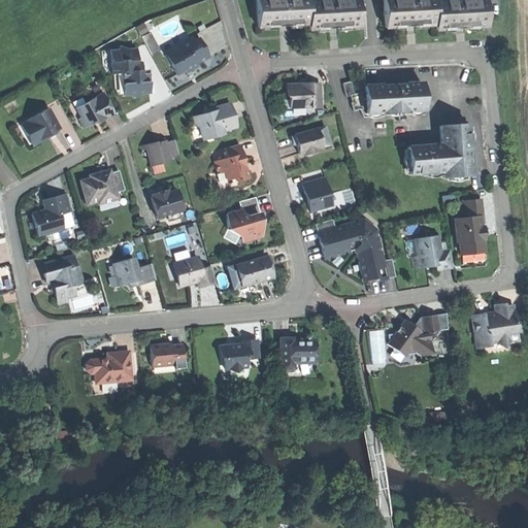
[(258,0),(259,27),(270,27),(269,25),(277,25),(279,27),(284,27),(284,24),(293,24),(301,23),(301,26),(310,25),(310,30),(320,30),(320,26),(328,26),(338,26),(338,29),(341,29),(343,26),(351,26),(351,28),(361,27),(359,0),(315,0),(308,0),(258,0)]
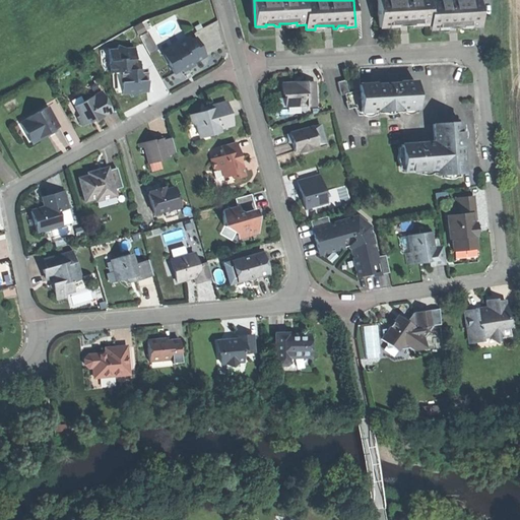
[(380,0),(381,27),(391,27),(391,25),(398,24),(400,27),(404,26),(404,24),(413,23),(413,26),(417,26),(417,23),(423,23),(423,25),(431,25),(431,29),(440,29),(440,26),(449,26),(458,26),(458,28),(462,28),(464,25),(470,25),(470,27),(480,27),(479,0),(458,0),(430,1),(430,0),(380,0)]
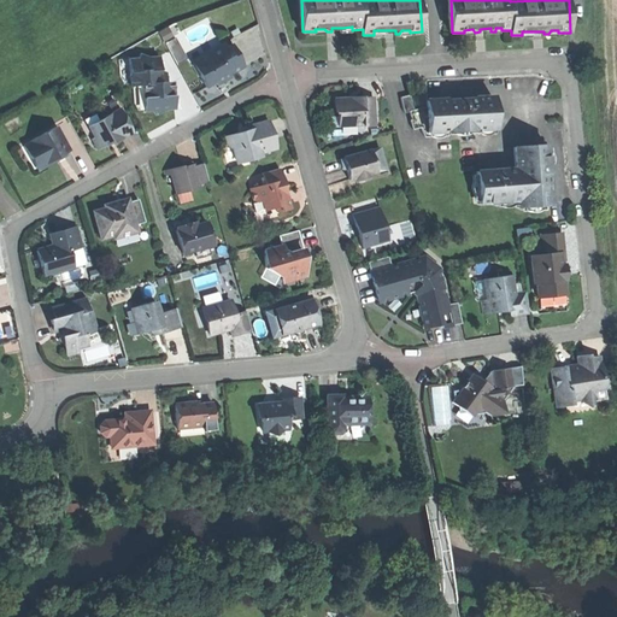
[(177,63),(186,59),(172,27),(163,31),(177,63)]
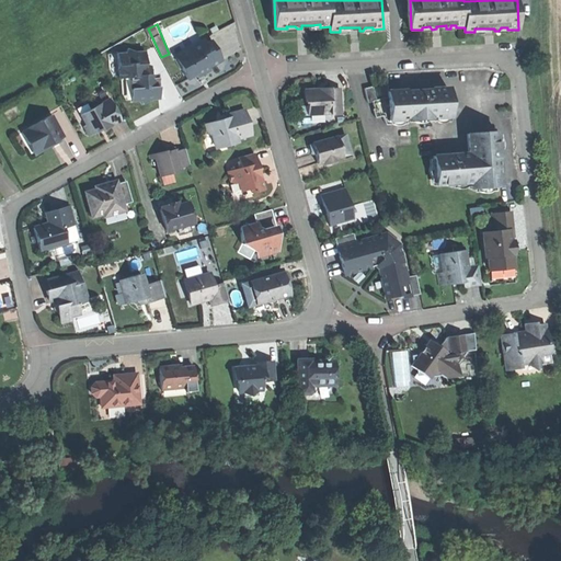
[(183,68),(189,79),(203,71),(204,75),(208,72),(213,70),(210,67),(224,60),(213,39),(208,43),(206,38),(192,46),(194,49),(183,56),(189,66),(183,68)]
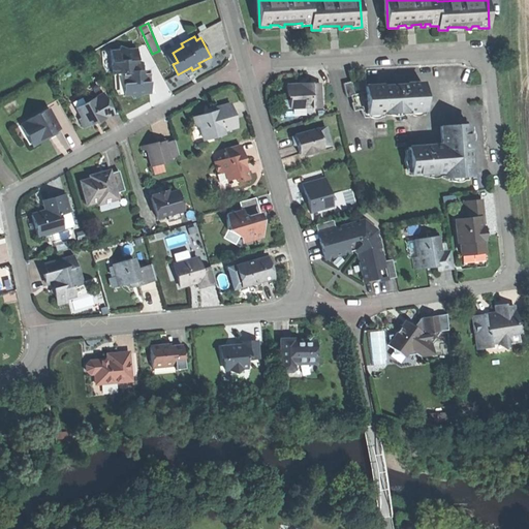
[(165,52),(167,55),(173,53),(183,47),(181,43),(165,52)]
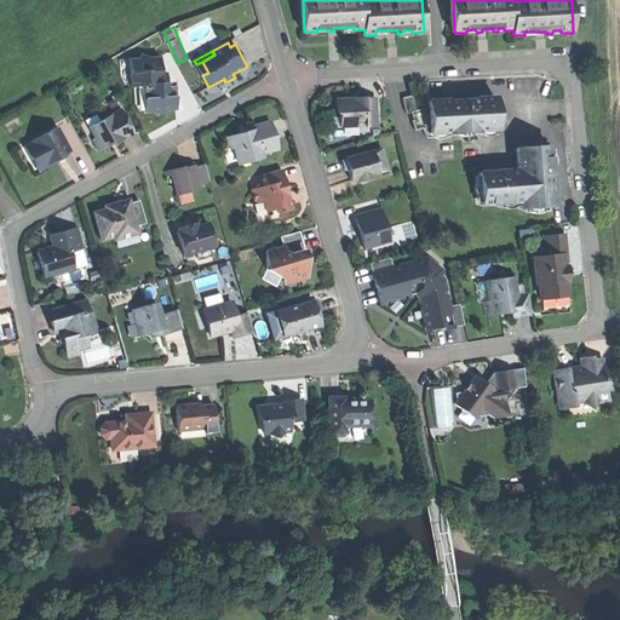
[(130,58),(132,86),(145,85),(147,112),(156,110),(159,114),(164,110),(177,109),(177,101),(176,92),(172,92),(172,82),(164,84),(162,69),(161,57),(150,57),(143,55),(142,58),(130,58)]
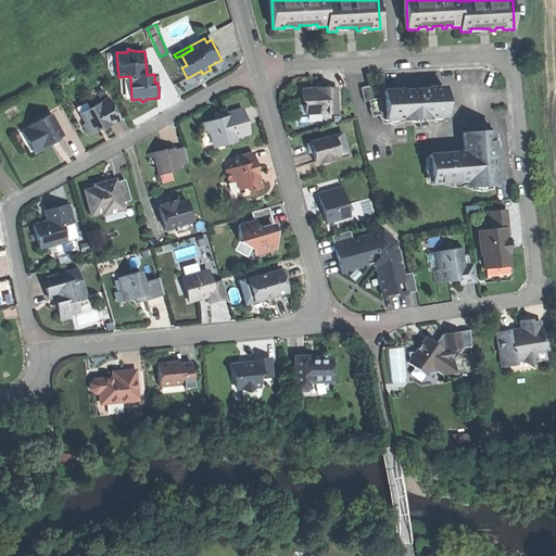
[(176,58),(181,67),(187,65),(181,55),(176,58)]
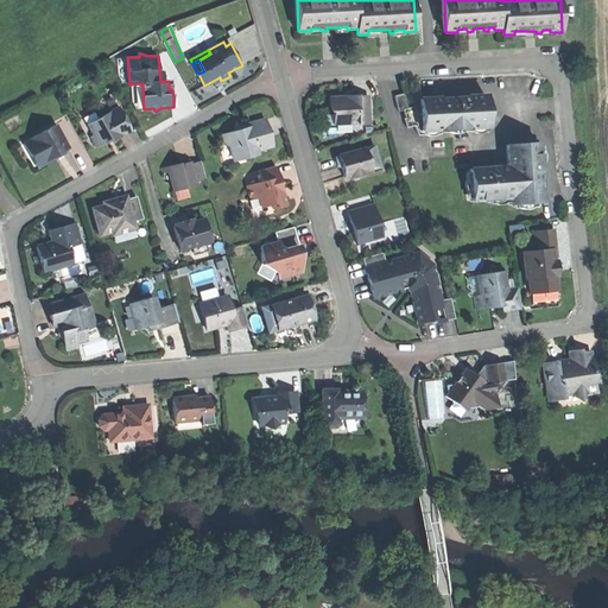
[(417,126),(420,135),(425,135),(425,131),(441,130),(441,133),(472,132),(472,128),(489,127),(487,96),(469,97),(469,100),(454,100),(439,101),(439,99),(419,100),(419,106),(409,107),(405,95),(397,96),(400,112),(406,112),(409,127),(417,126)]
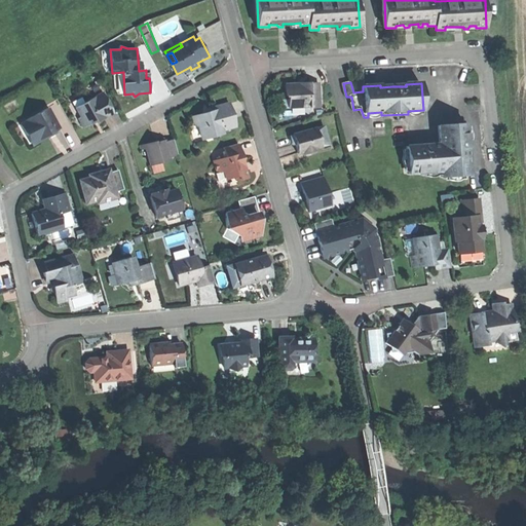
[(305,84),(290,84),(291,96),(293,95),(294,107),(313,105),(313,107),(323,107),(322,83),(305,84)]
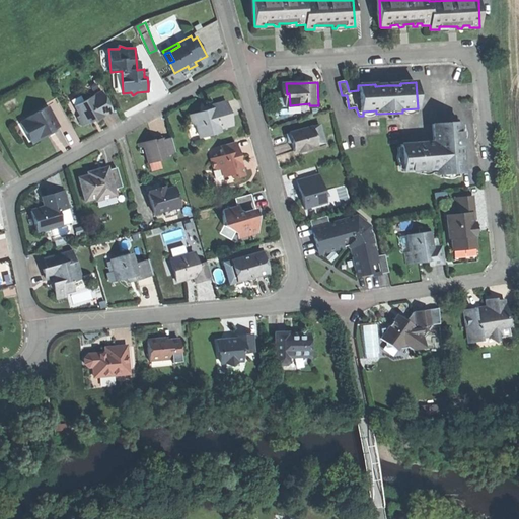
[(78,117),(82,126),(97,118),(97,120),(105,117),(112,113),(101,91),(75,105),(81,116),(78,117)]
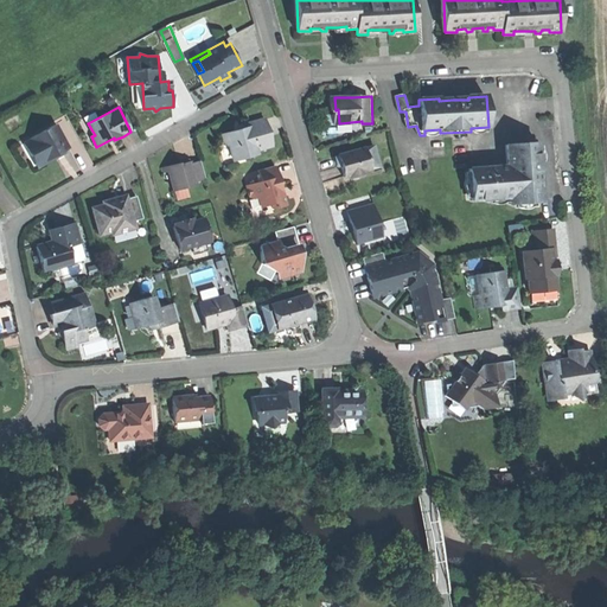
[(237,131),(224,134),(227,145),(228,148),(232,147),(236,161),(259,154),(257,149),(274,145),(267,120),(249,123),(244,121),(242,126),(242,134),(237,131)]
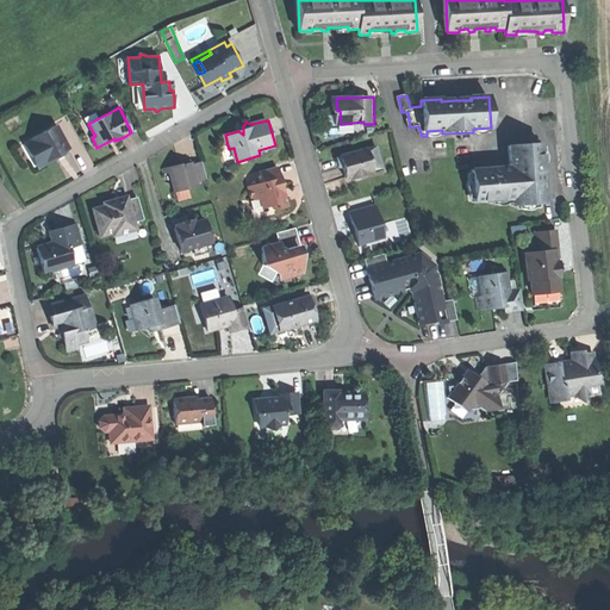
[(57,126),(24,144),(31,157),(39,153),(45,161),(47,163),(55,160),(60,156),(58,155),(70,149),(57,126)]
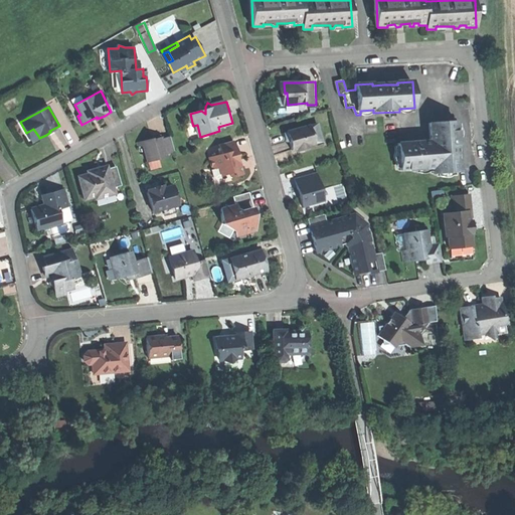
[(431,142),(397,145),(399,171),(433,168),(433,173),(459,171),(456,145),(459,145),(457,122),(442,123),(430,124),(431,142)]
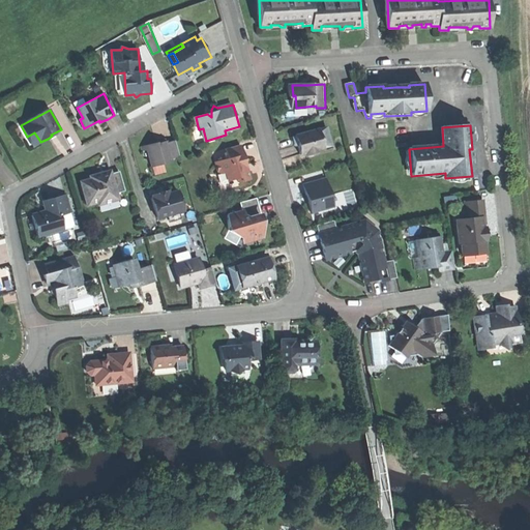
[(198,143),(206,141),(203,128),(199,129),(198,126),(194,127),(198,143)]
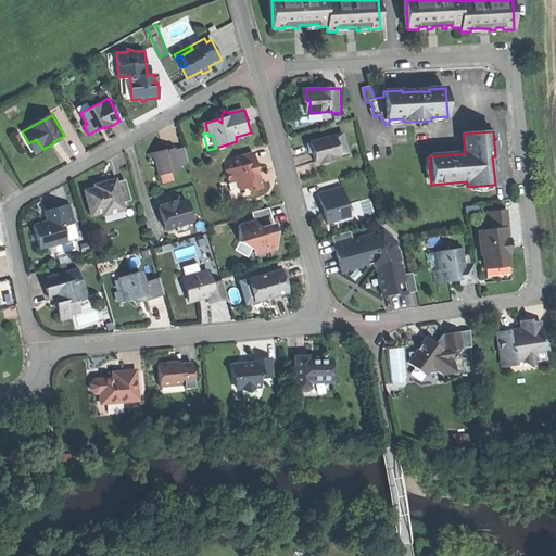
[(346,135),(339,137),(343,156),(352,154),(346,135)]
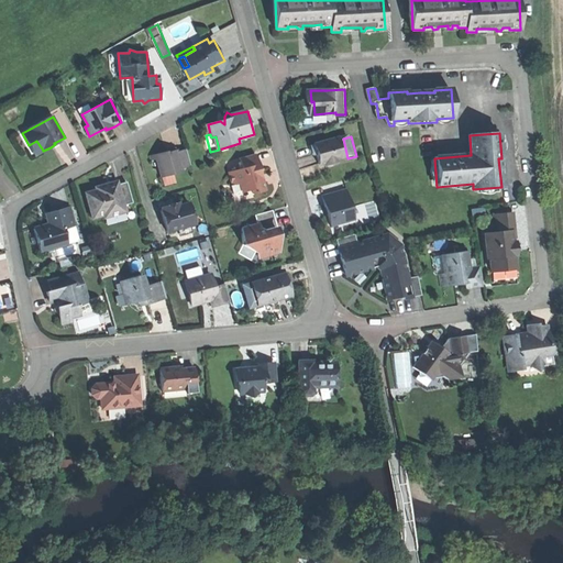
[(343,139),(318,145),(320,155),(322,165),(327,164),(328,167),(341,164),(340,161),(348,158),(343,139)]
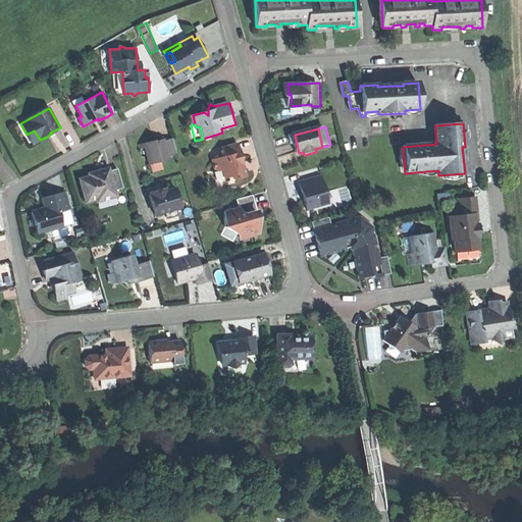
[(31,143),(39,138),(34,131),(27,135),(31,143)]
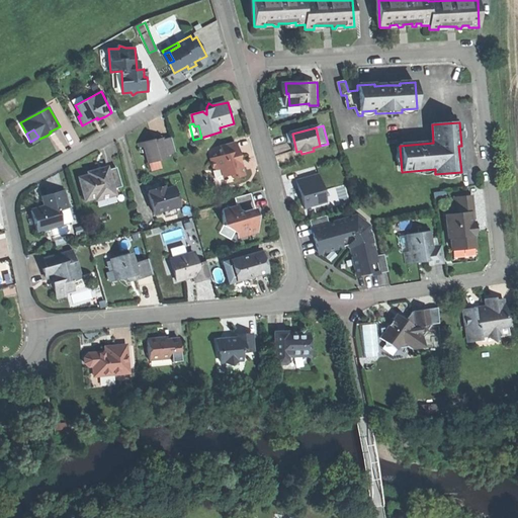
[(154,140),(145,142),(150,162),(162,160),(169,158),(168,154),(176,152),(172,138),(164,140),(163,137),(154,140)]
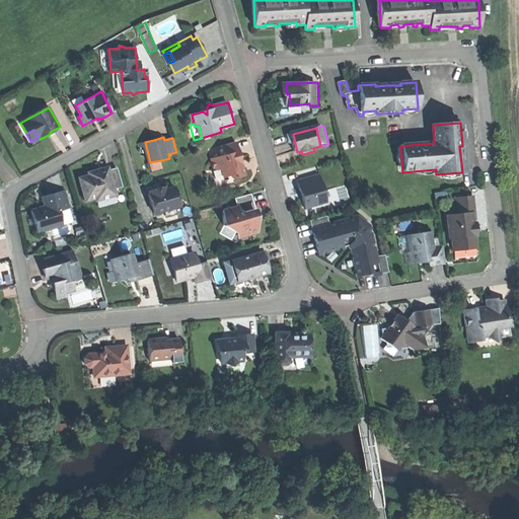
[(237,142),(222,145),(225,154),(211,157),(214,169),(220,168),(223,177),(233,175),(234,179),(245,176),(241,162),(238,163),(237,156),(240,155),(237,142)]
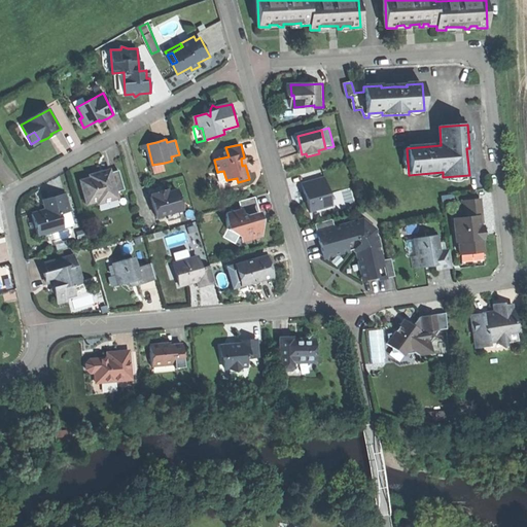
[(166,170),(165,163),(152,165),(154,173),(166,170)]
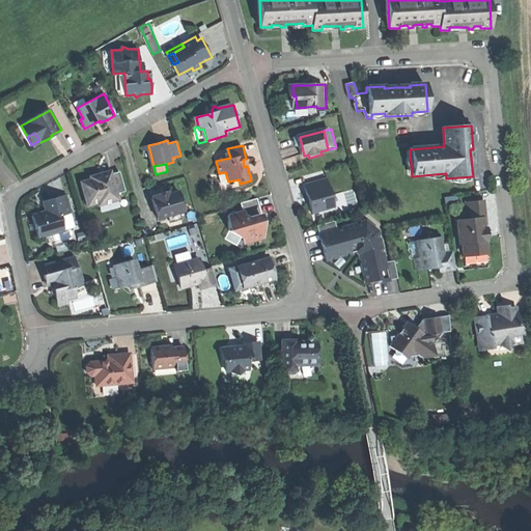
[(82,183),(88,204),(99,201),(100,204),(118,199),(116,193),(124,191),(119,172),(112,174),(102,176),(102,173),(90,176),(91,179),(82,183)]
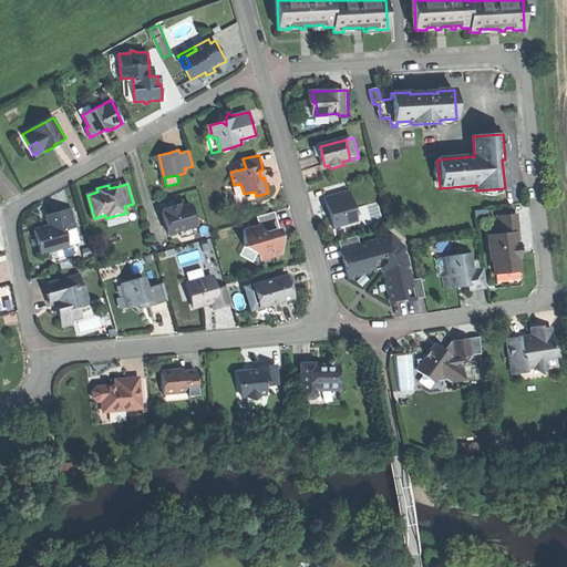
[(257,199),(256,196),(255,192),(244,194),(240,184),(234,185),(239,204),(257,199)]
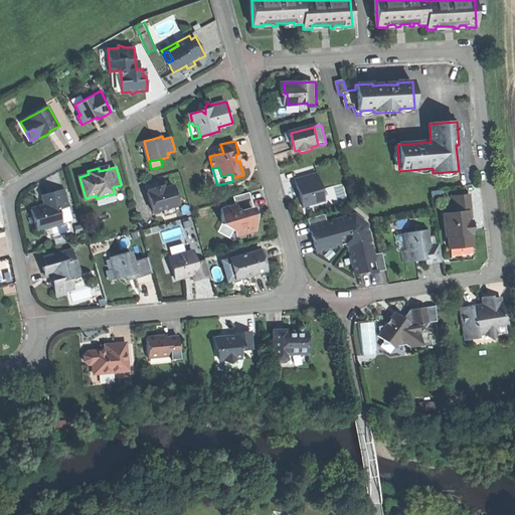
[(304,207),(326,201),(318,174),(296,180),(300,194),(304,207)]
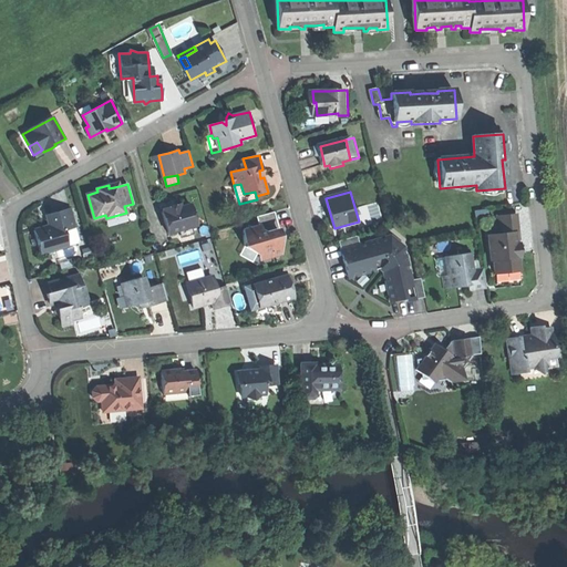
[(173,206),(163,208),(169,233),(181,229),(193,226),(197,225),(191,205),(182,207),(174,209),(173,206)]
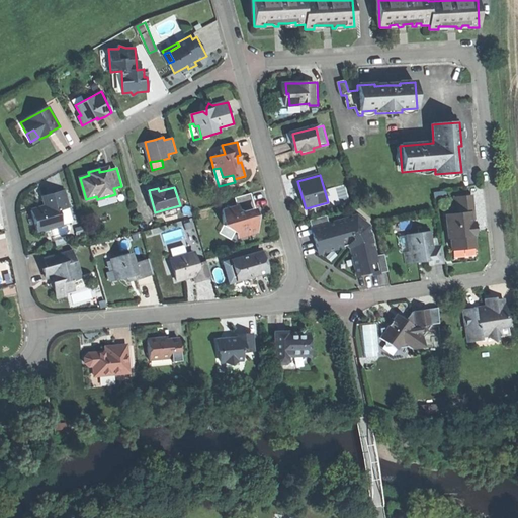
[(37,231),(63,224),(59,210),(70,207),(65,190),(48,195),(50,204),(35,208),(31,209),(34,222),(37,231)]
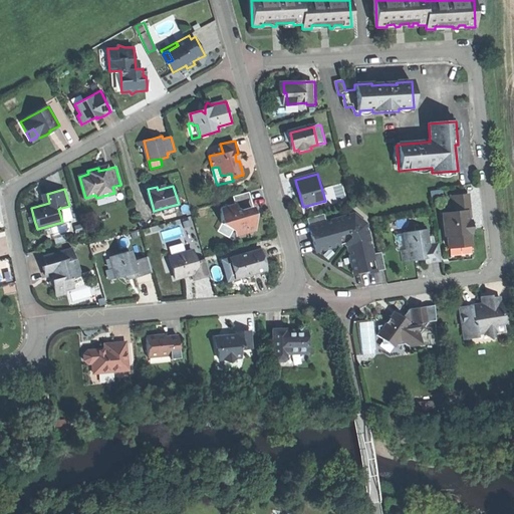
[(250,193),(234,197),(236,204),(222,208),(222,223),(236,231),(247,228),(248,233),(255,231),(256,214),(251,215),(251,212),(250,209),(254,208),(250,193)]
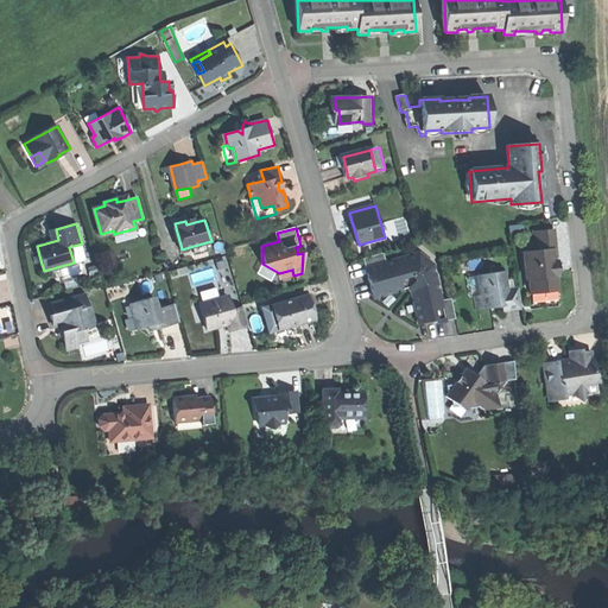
[(38,234),(42,245),(58,240),(56,229),(38,234)]
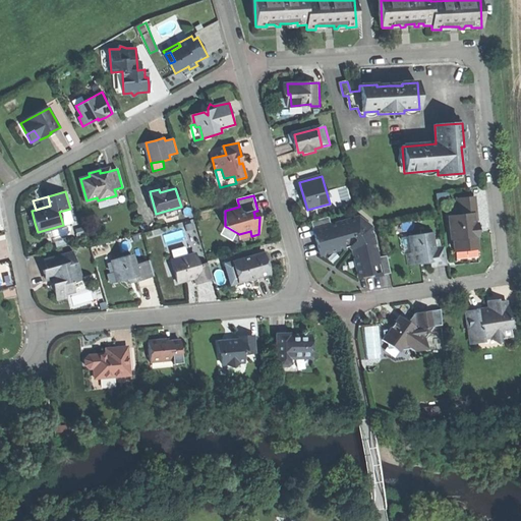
[(457,250),(480,248),(478,236),(480,236),(479,223),(477,223),(477,222),(476,220),(479,220),(477,197),(459,199),(460,212),(464,211),(465,216),(451,217),(453,240),(456,239),(457,250)]
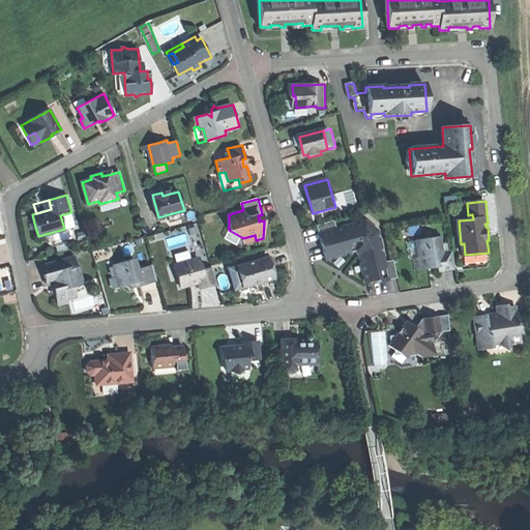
[(182,219),(180,211),(169,214),(171,223),(182,219)]
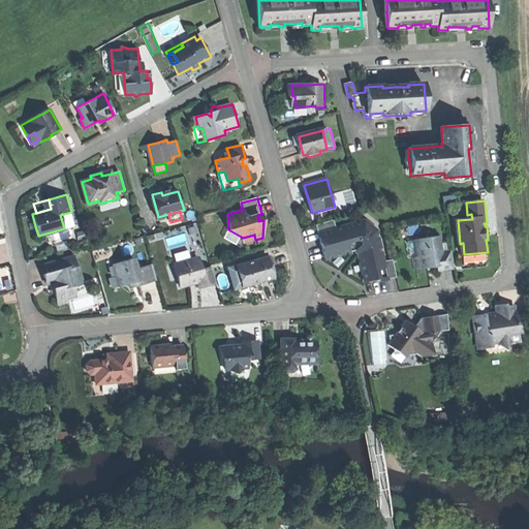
[(75,225),(71,212),(60,215),(64,228),(75,225)]
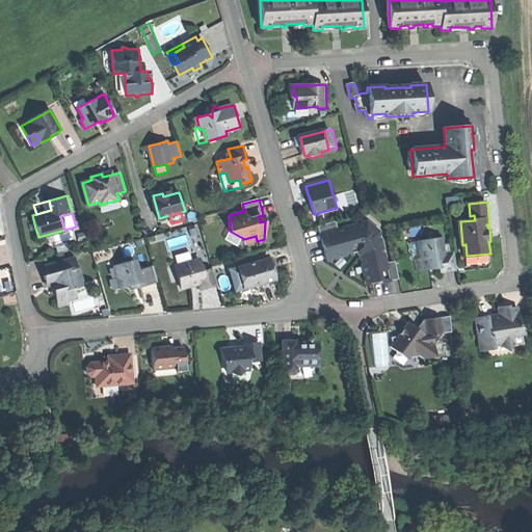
[(336,222),(319,227),(324,246),(327,261),(356,254),(362,257),(368,284),(380,281),(381,285),(400,280),(396,262),(388,264),(379,233),(366,223),(338,230),(336,222)]
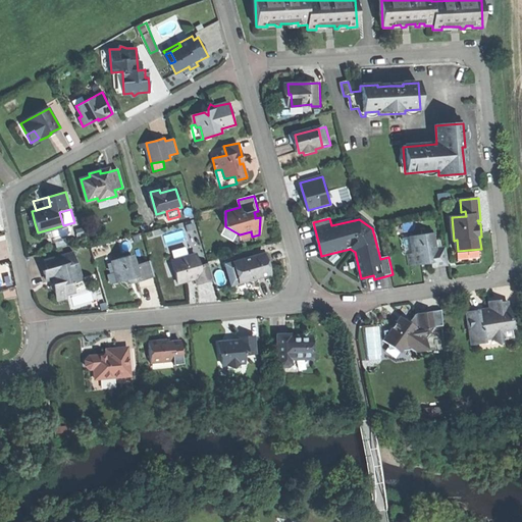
[(425,236),(412,239),(415,255),(410,256),(412,267),(425,265),(425,261),(428,260),(429,263),(433,262),(433,264),(434,268),(449,266),(447,249),(437,251),(434,231),(424,232),(425,236)]
